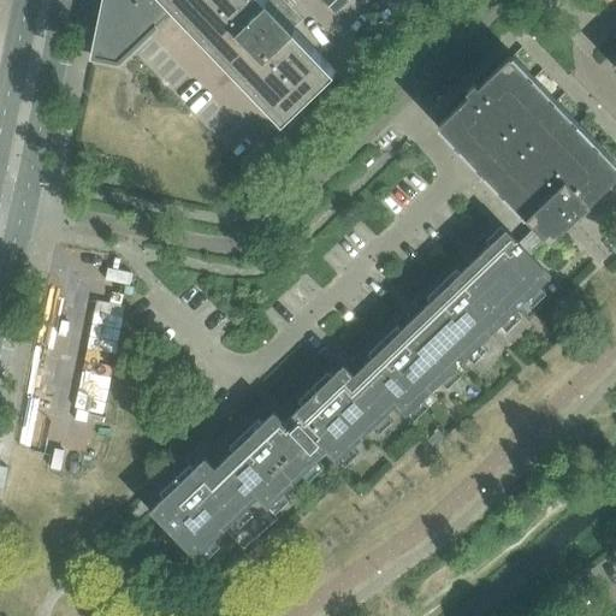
[(101,0),(89,60),(117,66),(118,63),(176,7),(169,0),(101,0)]
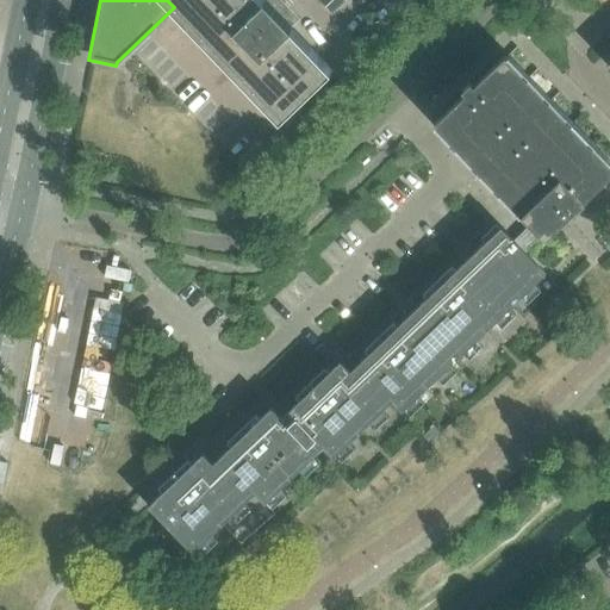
[(292,27),(300,19),(281,0),(167,0),(174,7),(176,8),(281,118),(331,69),(292,27)]
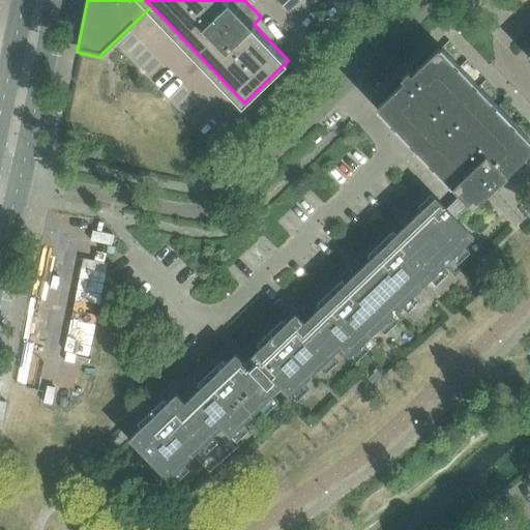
[(529,152),(529,144),(514,127),(511,129),(475,91),(438,53),(440,50),(439,49),(412,75),(409,71),(402,79),(404,82),(377,108),(462,196),(470,205),(473,207),(484,197),(529,152)]
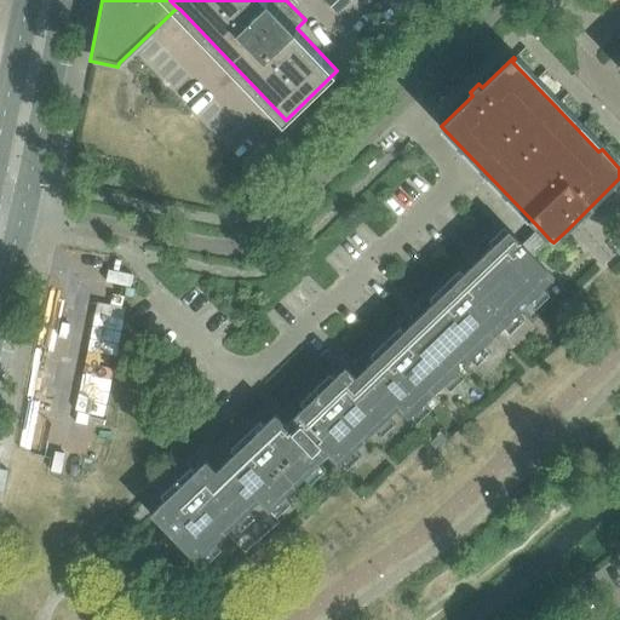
[(533,257),(550,240),(540,229),(522,246),(533,257)]
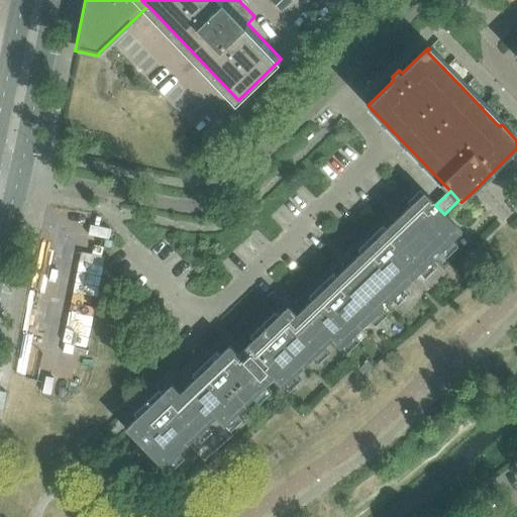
[(444,214),(435,205),(424,193),(402,214),(439,254),(462,232),(444,214)]
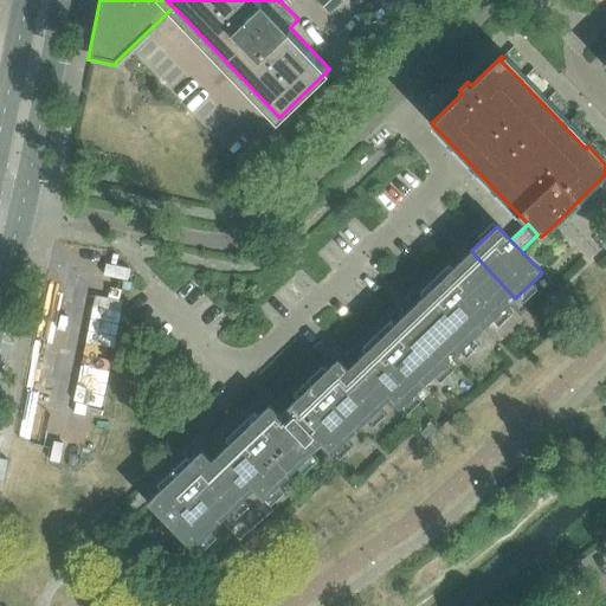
[(457,354),(508,304),(515,298),(471,251),(414,307),(457,354)]
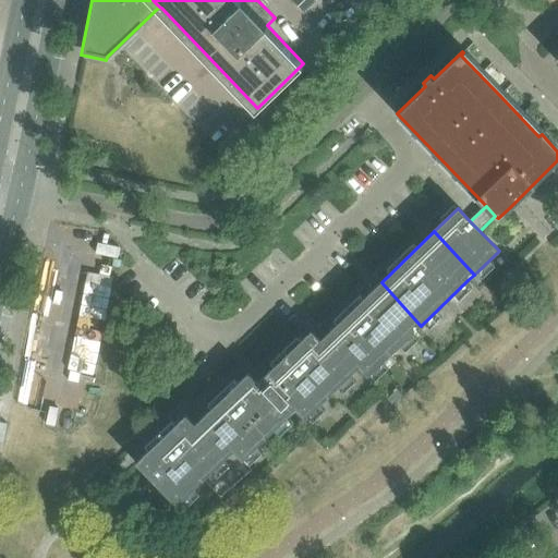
[(367,377),(414,332),(421,326),(381,282),(327,335),(359,367),(367,377)]
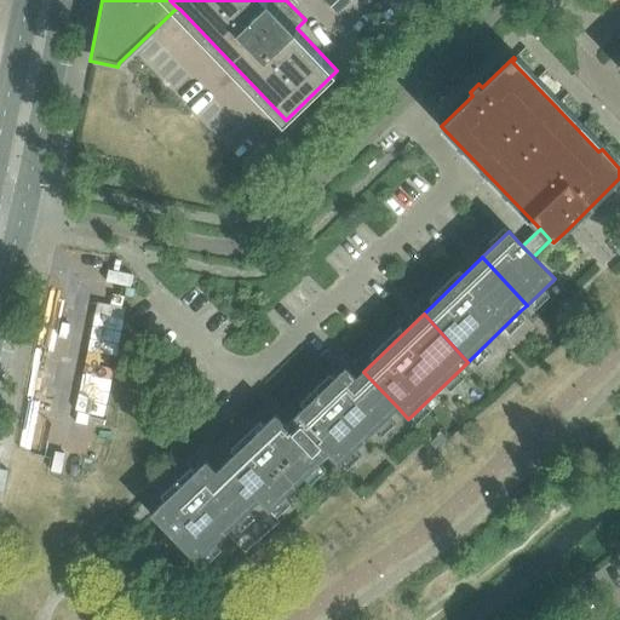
[(338,466),(390,417),(399,408),(363,372),(356,379),(346,368),(294,418),(328,455),(338,466)]
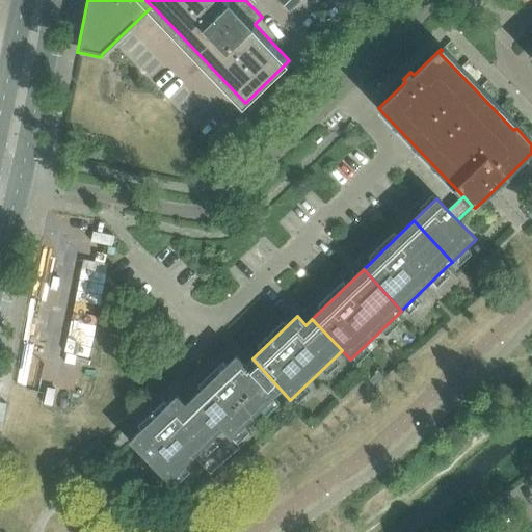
[(231,440),(275,397),(282,391),(253,358),(245,366),(237,356),(193,398),(222,431),(231,440)]
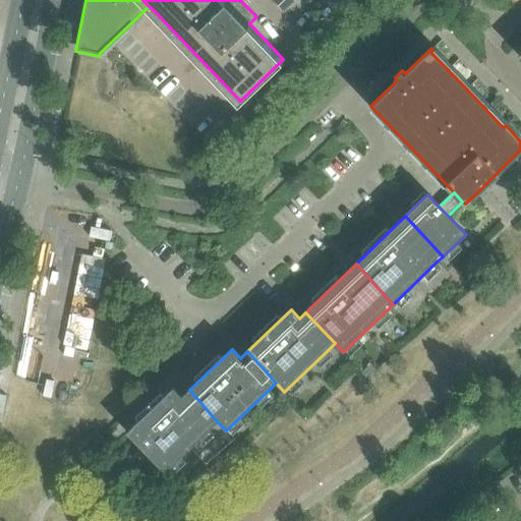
[(190,448),(211,428),(218,422),(189,390),(182,397),(173,388),(126,432),(138,446),(146,453),(165,472),(190,448)]
